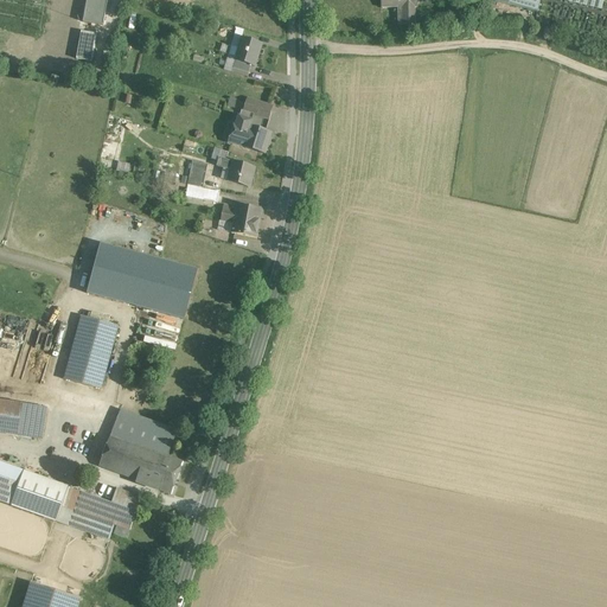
[(90,0),(85,23),(106,26),(109,0),(90,0)]
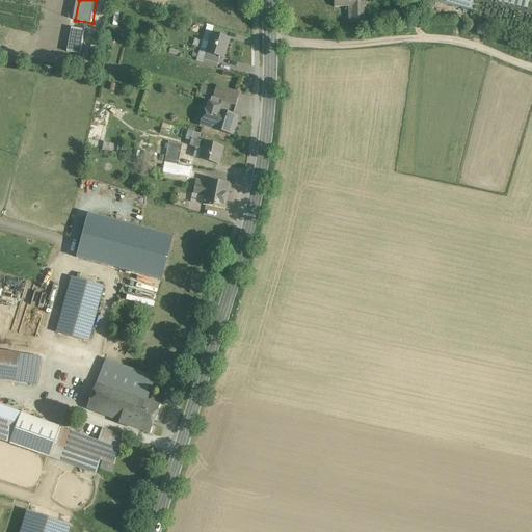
[(334,0),(335,7),(352,7),(352,22),(364,22),(364,7),(366,7),(365,0),(334,0)]
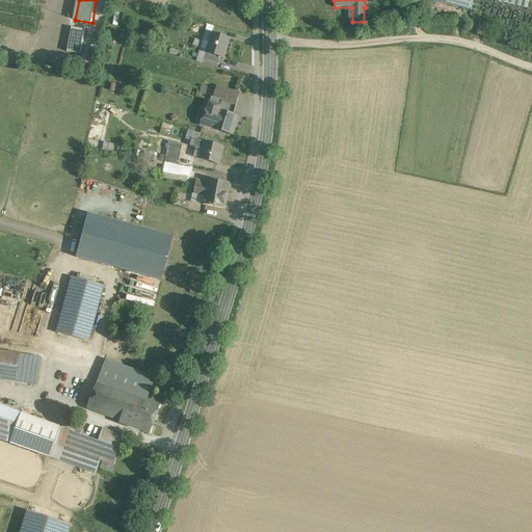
[(420,0),(474,14),(476,0),(480,0),(527,11),(530,0),(420,0)]
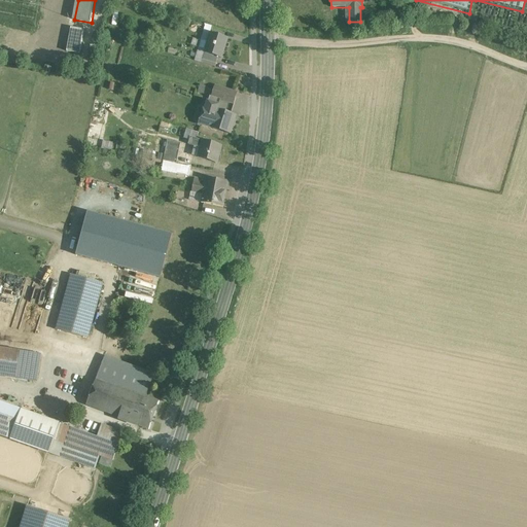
[(69,50),(81,53),(85,30),(73,28),(69,50)]
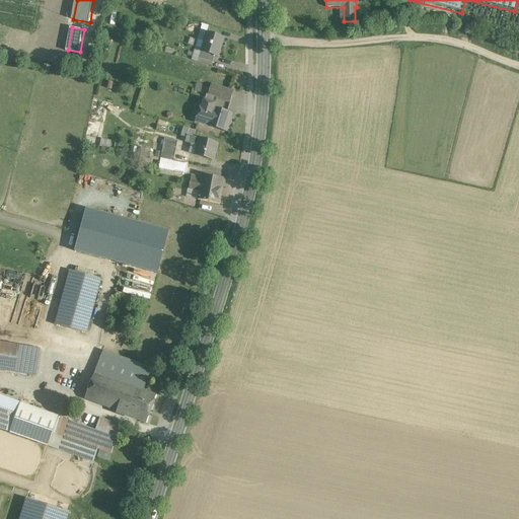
[(214,56),(218,57),(223,39),(206,33),(201,52),(214,56)]
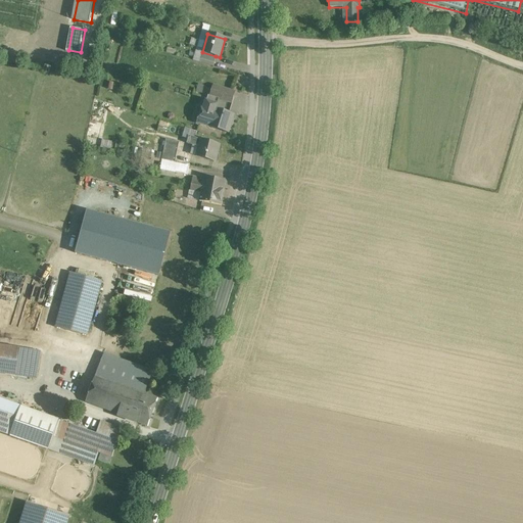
[(214,63),(216,56),(202,52),(200,59),(214,63)]
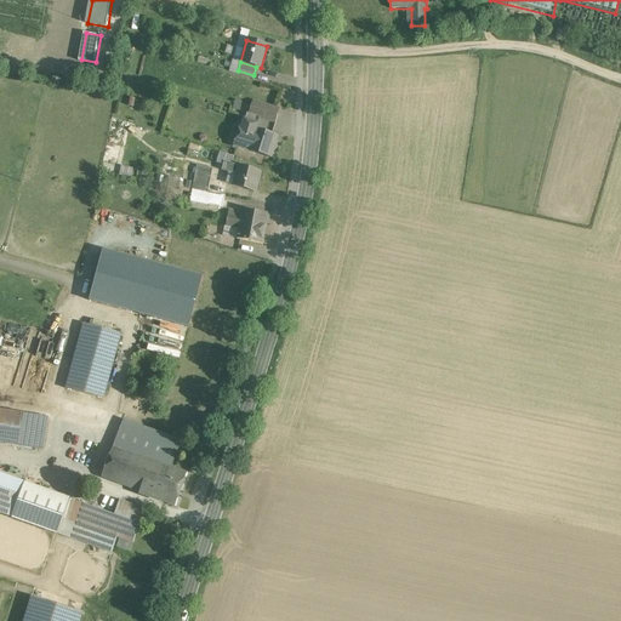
[(248,112),(274,120),(278,108),(251,100),(248,112)]
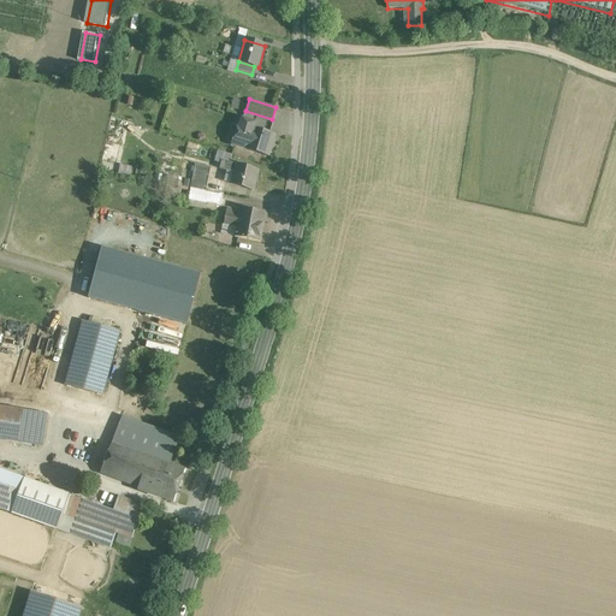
[(102,159),(114,163),(116,163),(123,137),(126,122),(112,117),(102,159)]
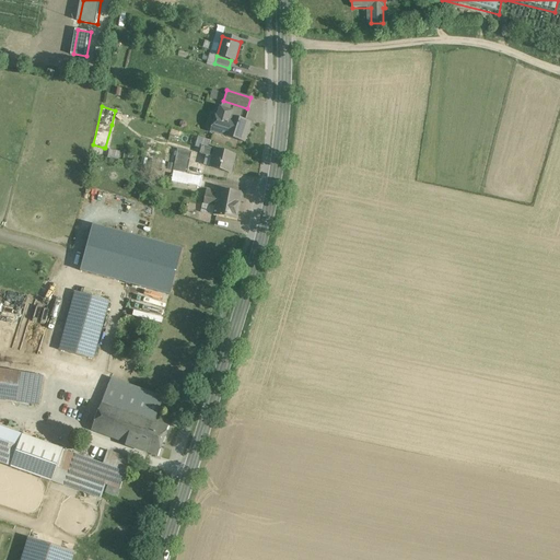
[(224,133),(243,140),(249,121),(230,115),(230,116),(216,112),(210,129),(224,133)]
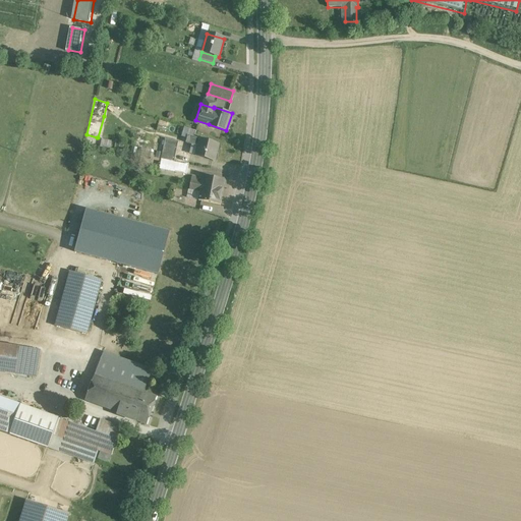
[(213,160),(215,155),(215,154),(218,143),(187,134),(185,141),(191,143),(190,147),(195,148),(193,154),(213,160)]
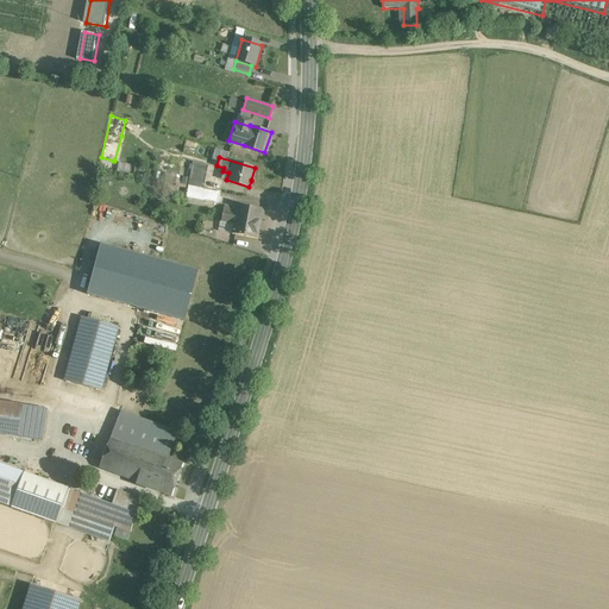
[(203,188),(206,181),(208,165),(193,162),(188,184),(203,188)]
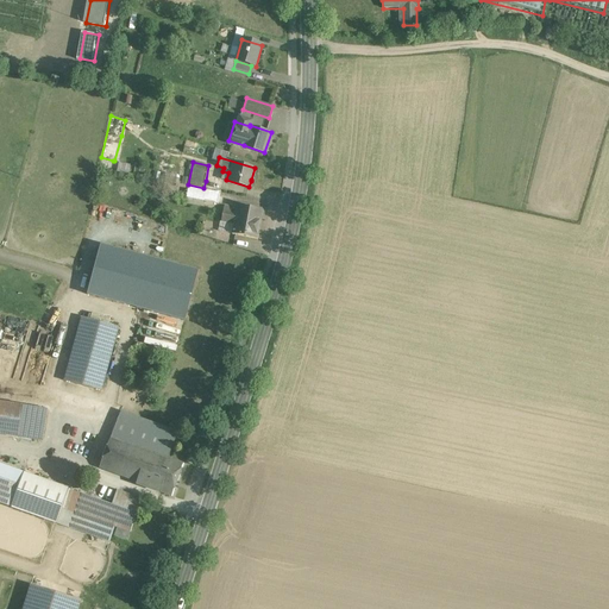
[(158,163),(157,169),(156,169),(156,171),(165,174),(167,164),(158,163)]
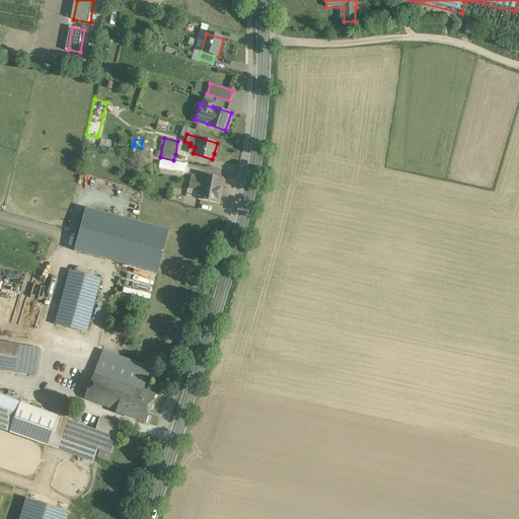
[(187,164),(179,162),(175,162),(173,172),(184,174),(187,164)]
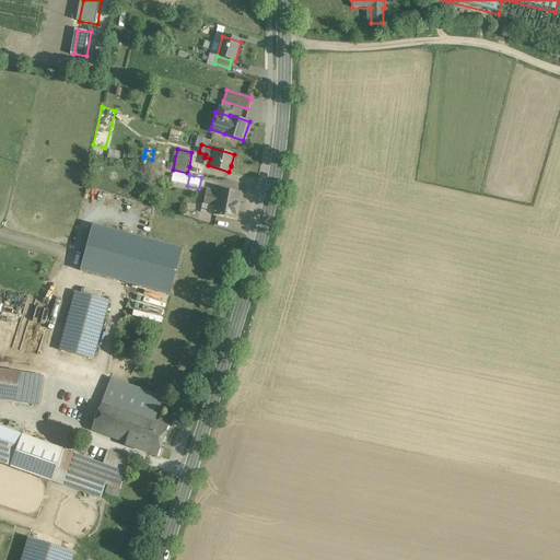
[(235,217),(241,191),(219,187),(218,189),(206,187),(202,202),(214,206),(213,213),(235,218),(235,217)]
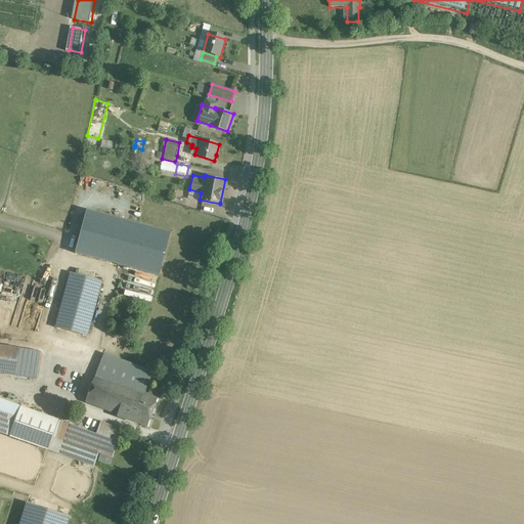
[(171,233),(86,211),(74,254),(159,277),(171,233)]
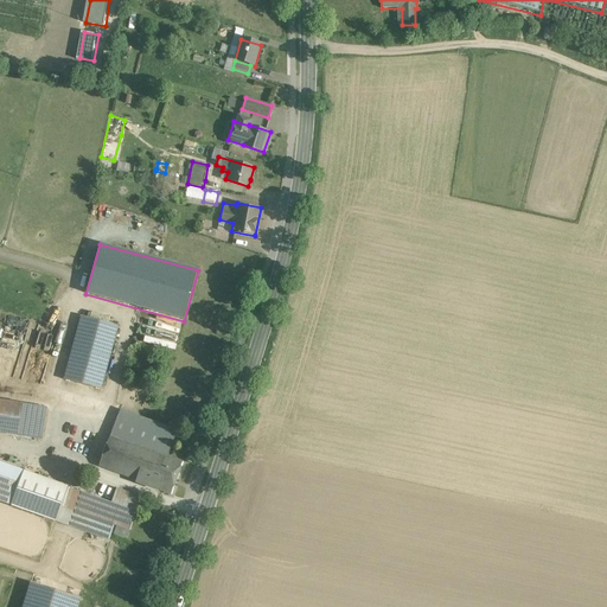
[(104,391),(120,328),(82,319),(65,382),(104,391)]
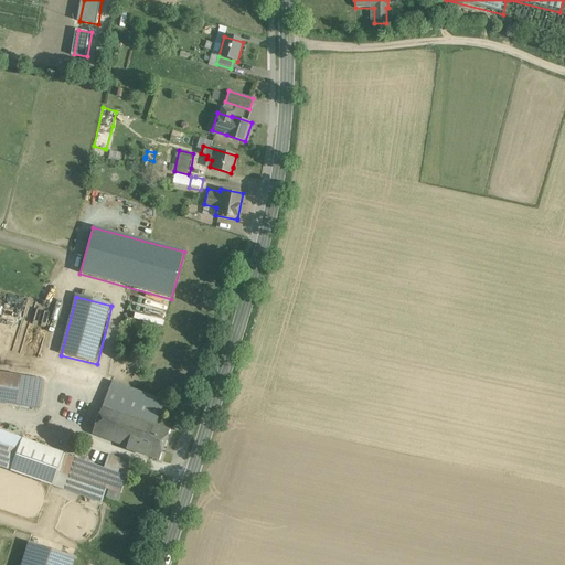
[(135,315),(134,320),(163,324),(164,319),(135,315)]
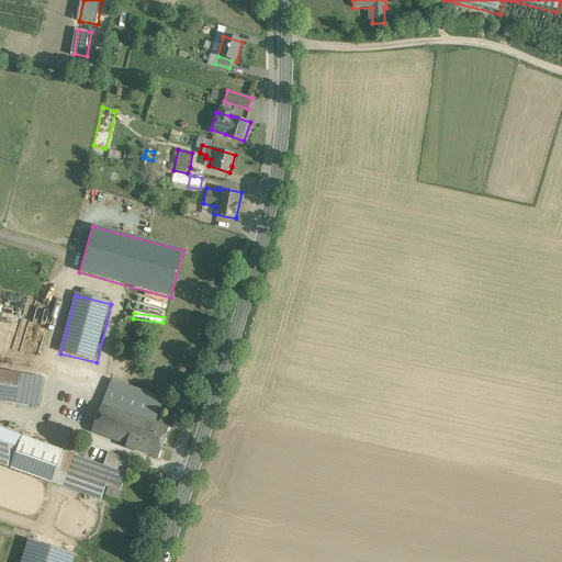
[(0,371),(0,401),(41,407),(45,378),(0,371)]
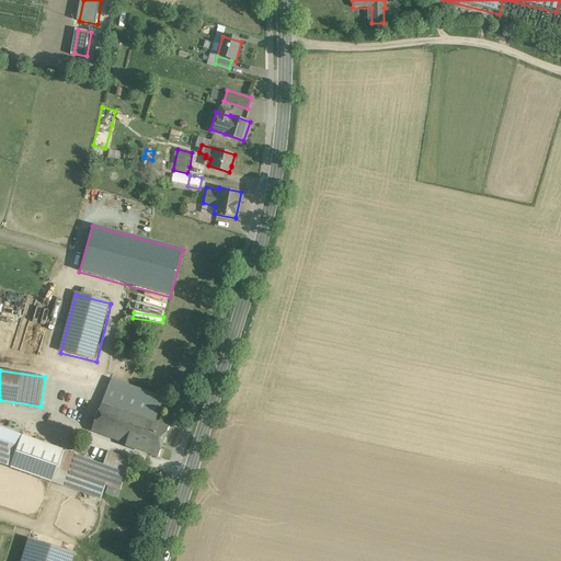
[(111,380),(102,403),(153,422),(155,423),(163,400),(111,380)]
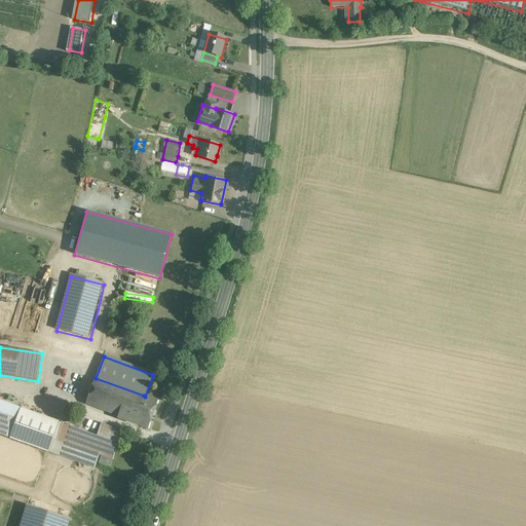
[(138,410),(144,396),(96,378),(86,405),(118,416),(122,405),(138,410)]
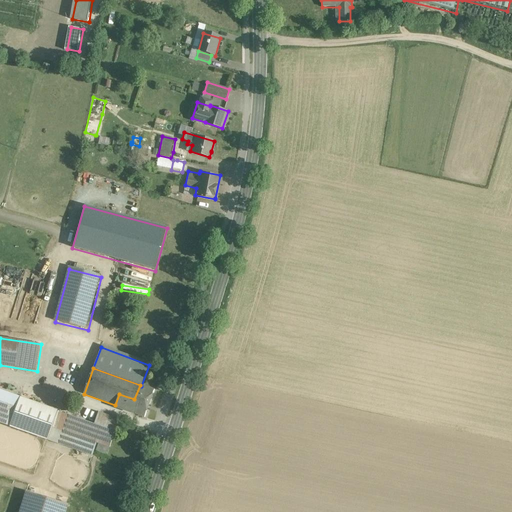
[(154,390),(141,386),(140,385),(134,399),(119,394),(115,405),(135,412),(134,414),(144,418),(154,390)]
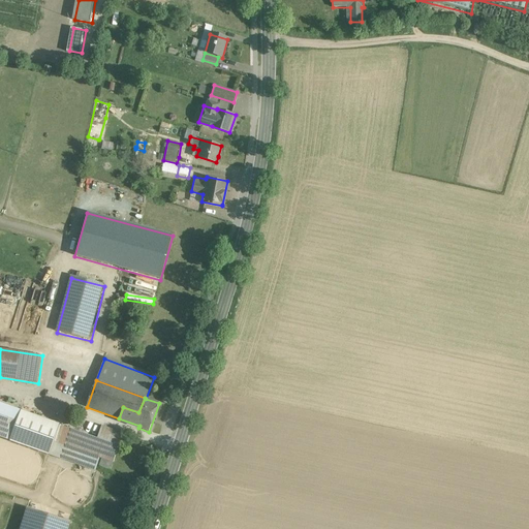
[(0,403),(0,438),(95,472),(97,465),(112,470),(124,435),(103,428),(99,439),(0,403)]
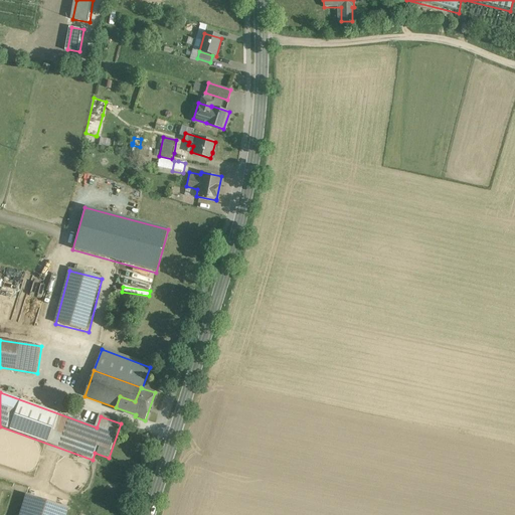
[(73,514),(74,513),(28,497),(21,514),(73,514)]
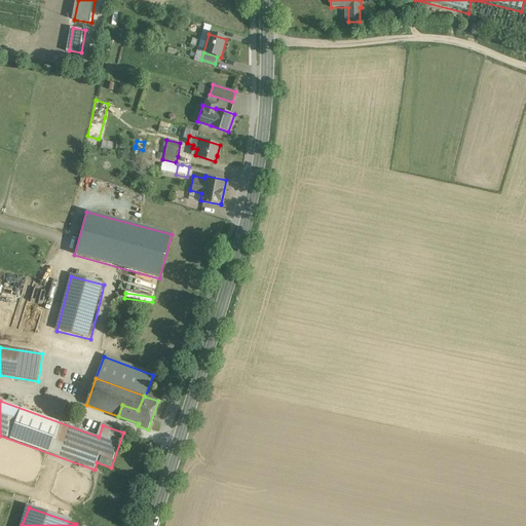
All buildings are outlined.
